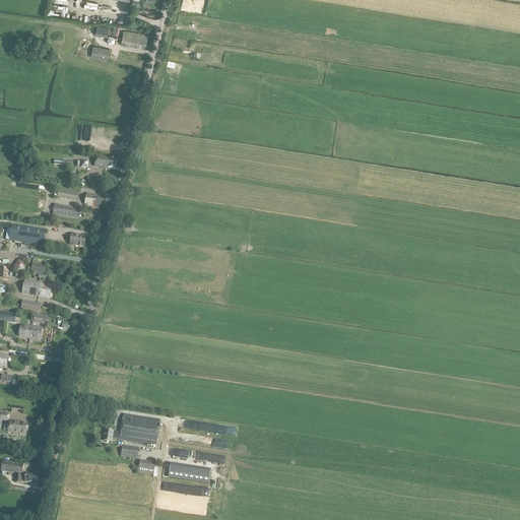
[(147,36),(135,33),(123,30),(121,45),(135,47),(139,48),(145,49),(147,36)]
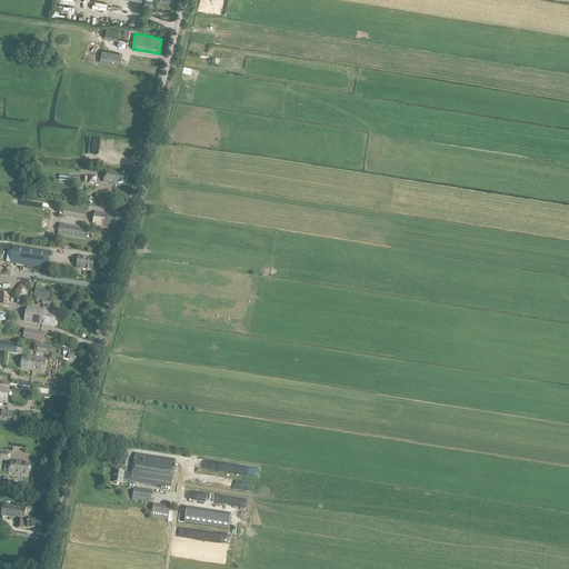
[(102,50),(100,62),(118,66),(120,53),(102,50)]
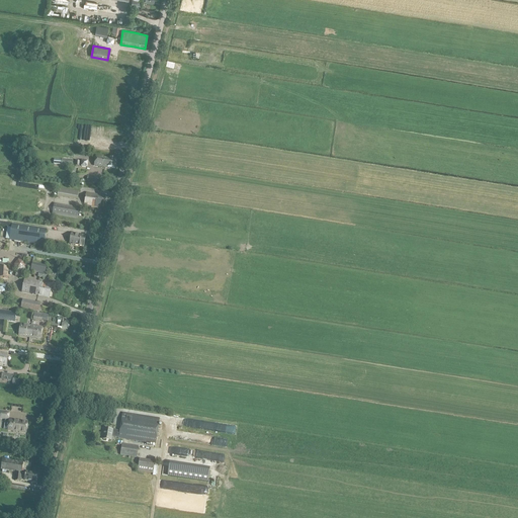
[(105,167),(114,168),(116,159),(96,156),(94,166),(105,168),(105,167)]
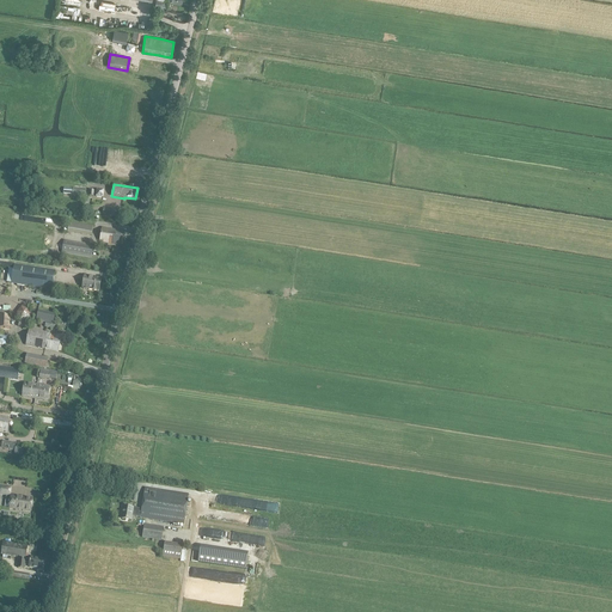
[(123,231),(102,227),(99,242),(121,245),(123,231)]
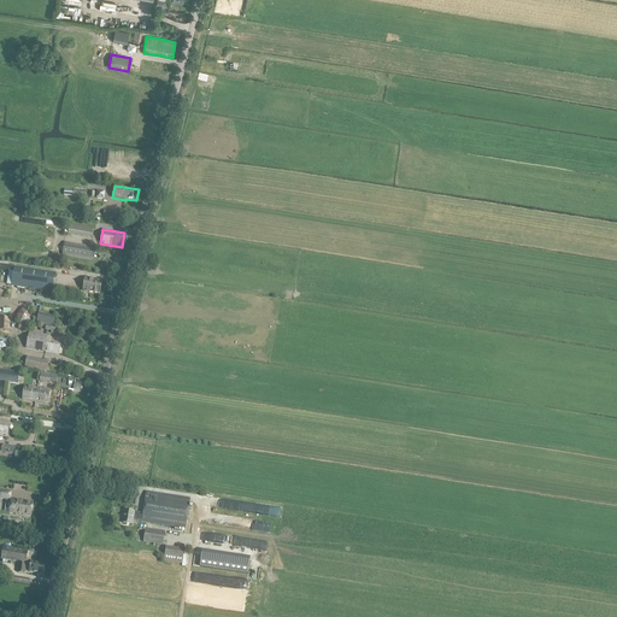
[(62,254),(68,256),(92,259),(94,247),(64,241),(62,254)]
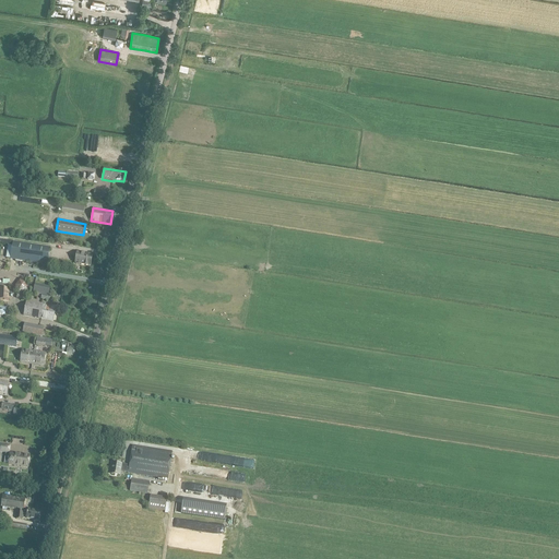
[(12,246),(10,259),(47,264),(48,258),(50,247),(13,241),(12,246)]
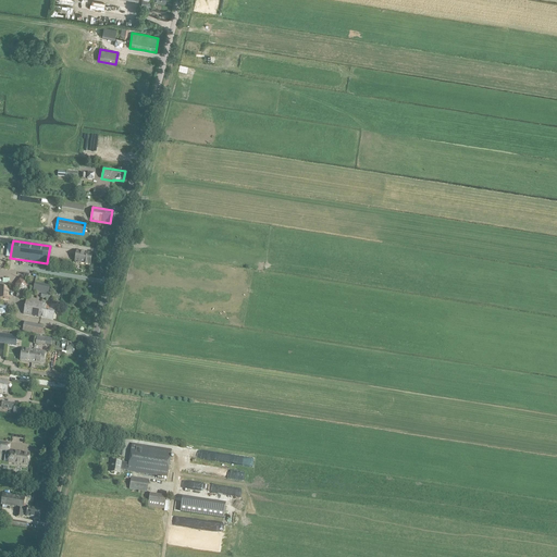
[(76,251),(75,261),(90,264),(91,254),(76,251)]
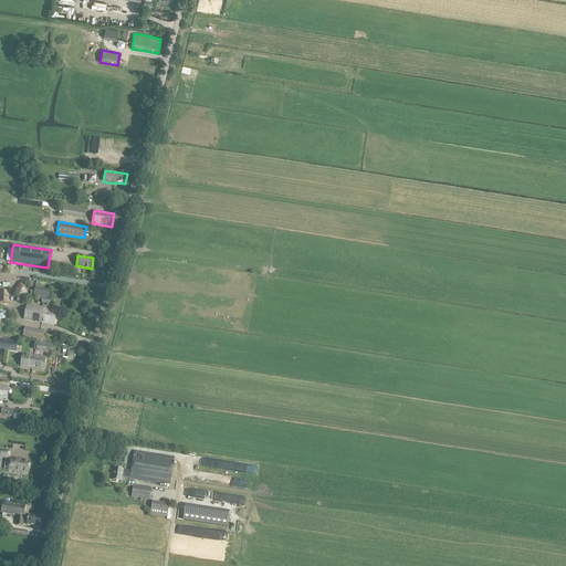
[(16,290),(18,296),(22,296),(24,297),(29,292),(27,285),(20,284),(16,290)]
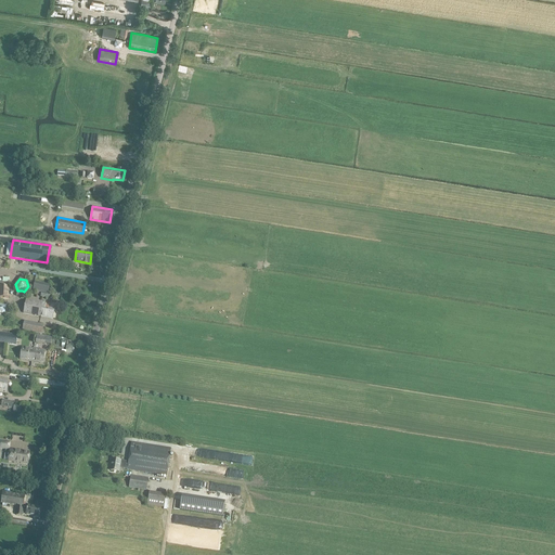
[(10,282),(0,281),(0,297),(9,298),(10,282)]
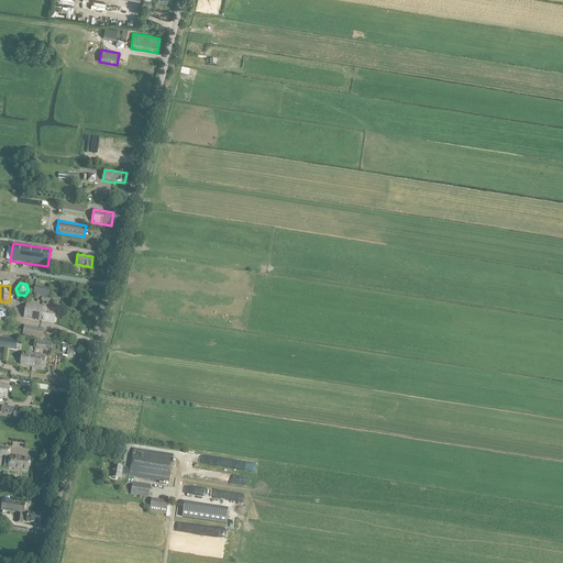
[(35,286),(33,295),(37,296),(42,297),(42,299),(41,301),(50,302),(51,298),(48,298),(51,289),(35,286)]
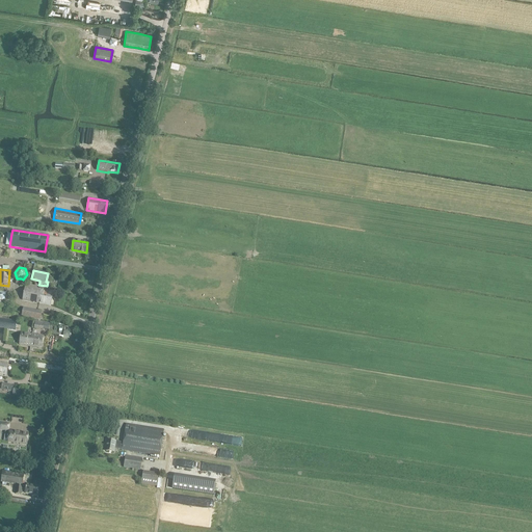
[(25,286),(23,299),(38,302),(41,295),(37,295),(38,289),(25,286)]
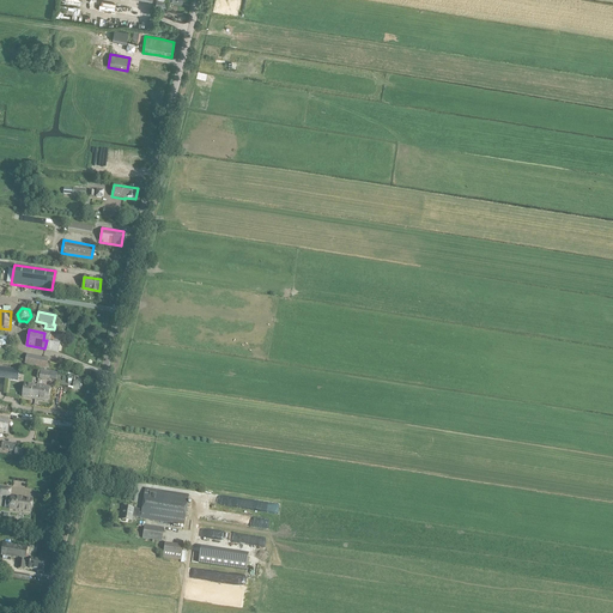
[(44,333),(43,340),(47,340),(44,349),(58,352),(61,335),(44,333)]
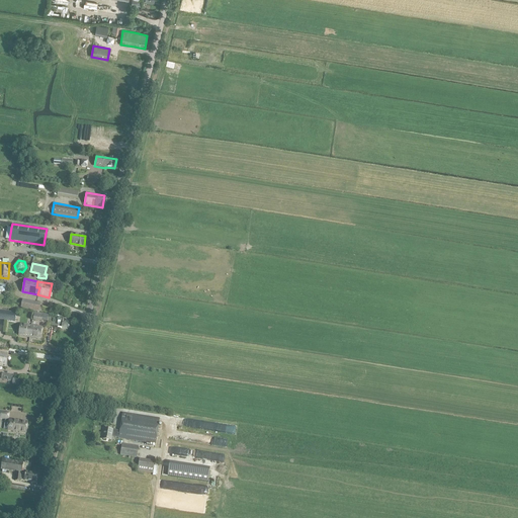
[(40,303),(22,299),(21,308),(38,312),(40,303)]
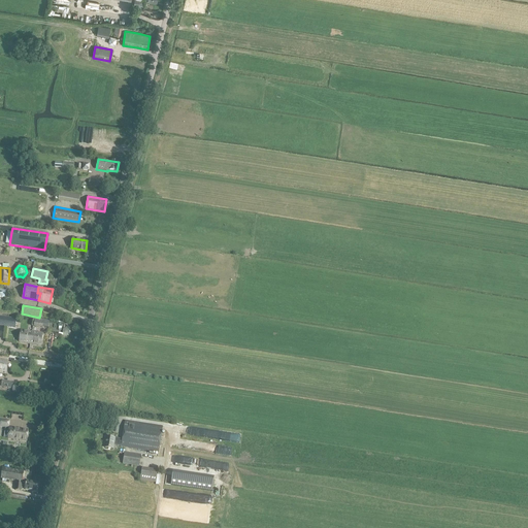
[(0,325),(15,328),(17,319),(0,316),(0,325)]
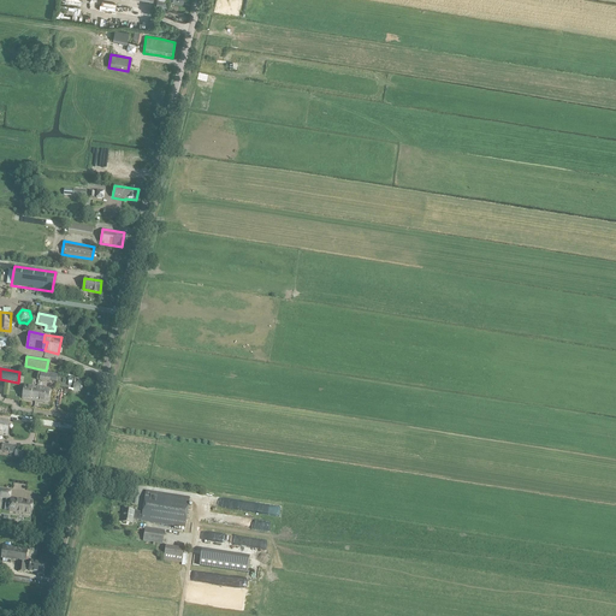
[(22,400),(36,402),(39,388),(24,385),(22,400)]
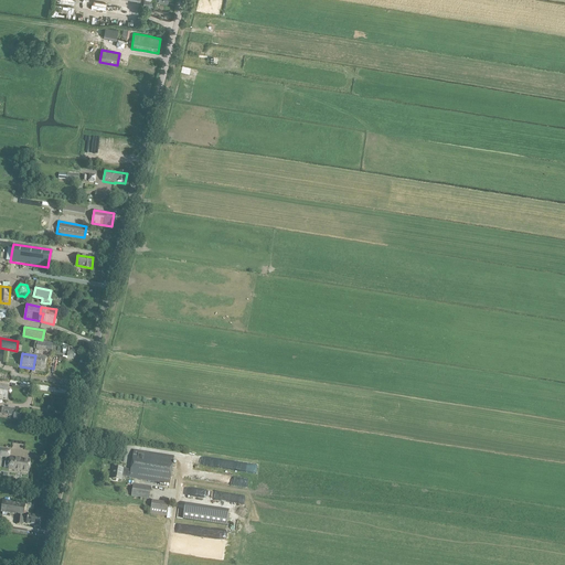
[(46,356),(35,355),(33,369),(44,370),(46,356)]
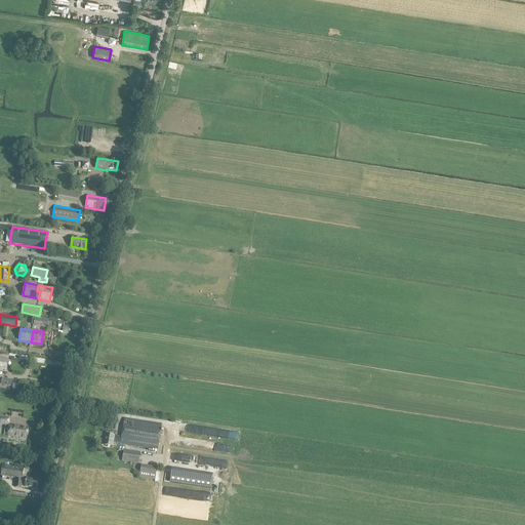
[(0,416),(0,425),(5,426),(5,429),(8,429),(7,436),(7,437),(27,439),(29,428),(28,428),(9,425),(9,422),(10,418),(0,416)]
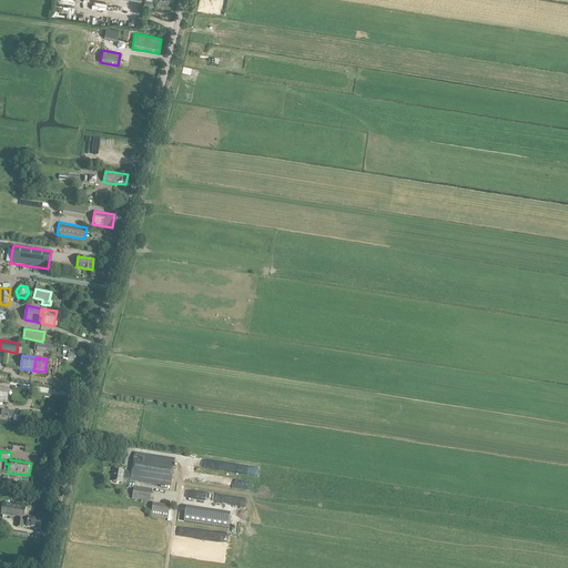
[(123,472),(123,470),(114,469),(112,480),(120,483),(121,477),(127,477),(127,479),(130,479),(130,480),(171,486),(175,458),(134,453),(131,473),(123,472)]
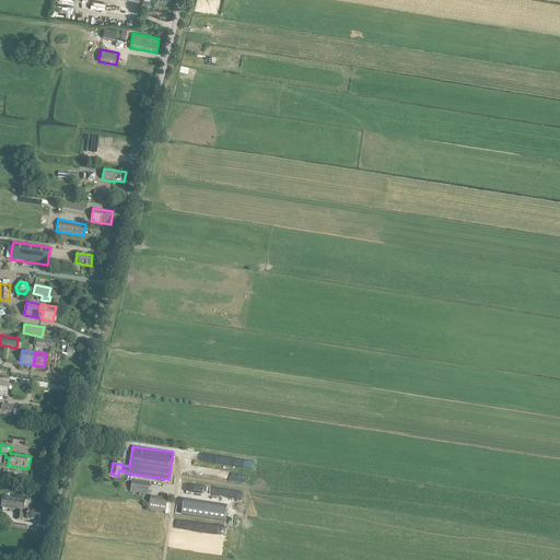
[(130,491),(148,494),(150,482),(132,479),(130,491)]
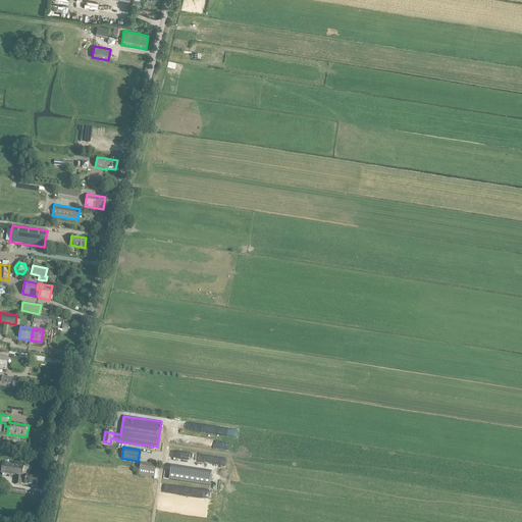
[(1,473),(21,476),(23,465),(2,462),(1,473)]
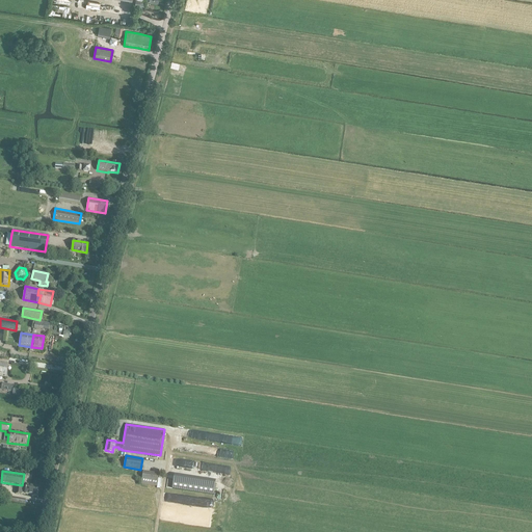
[(157,486),(159,474),(143,472),(141,483),(157,486)]
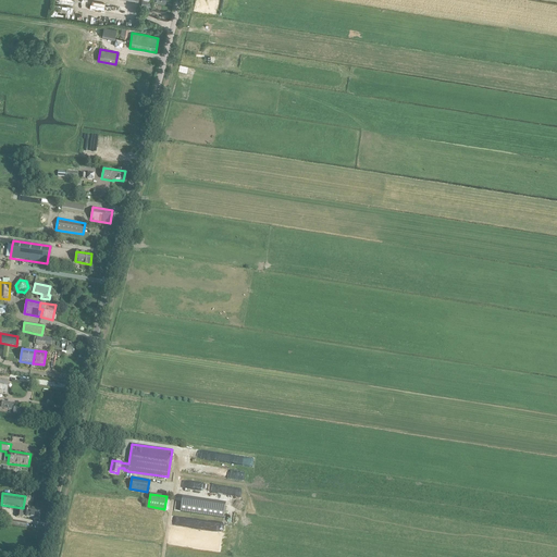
[(26,516),(39,518),(40,508),(27,507),(26,516)]
